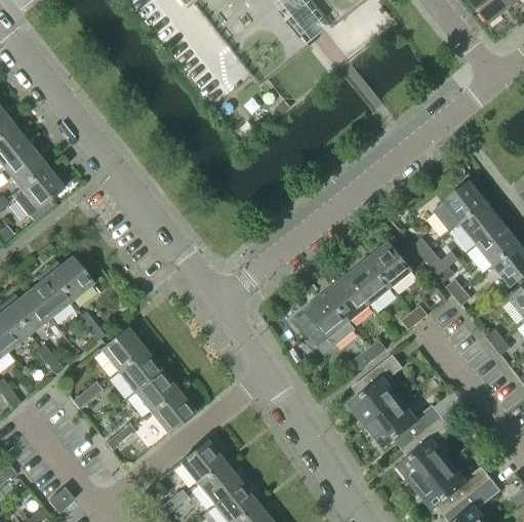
[(185,0),(191,7),(196,3),(242,61),(253,75),(347,0),(185,0)]
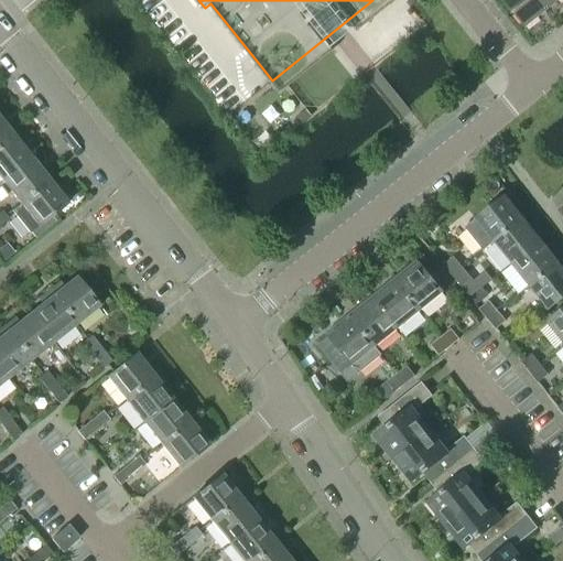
[(549,7),(543,0),(505,0),(526,25),(549,7)]
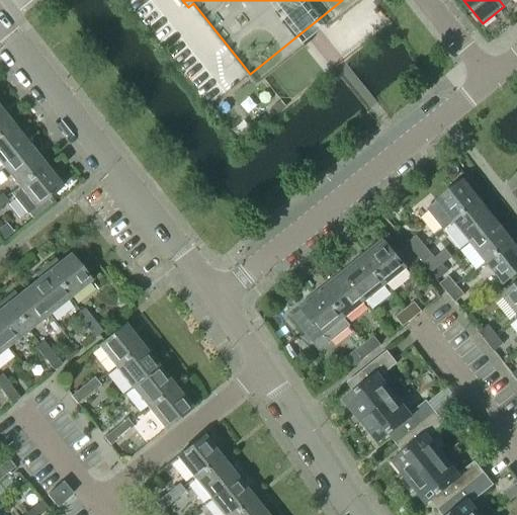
[(0,133),(18,118),(10,108),(5,112),(0,104),(0,133)]
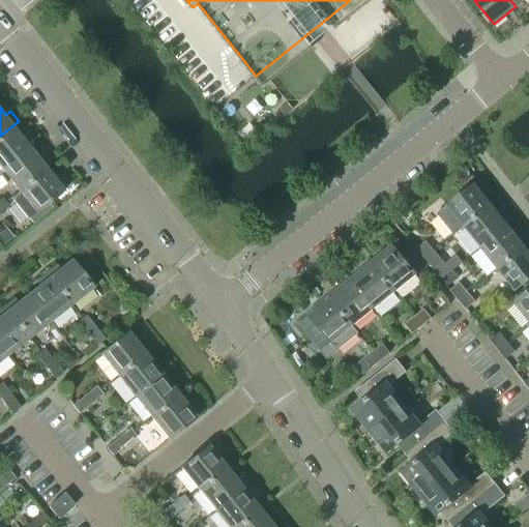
[(0,136),(0,165),(3,168),(30,146),(22,135),(27,132),(19,121),(0,136)]
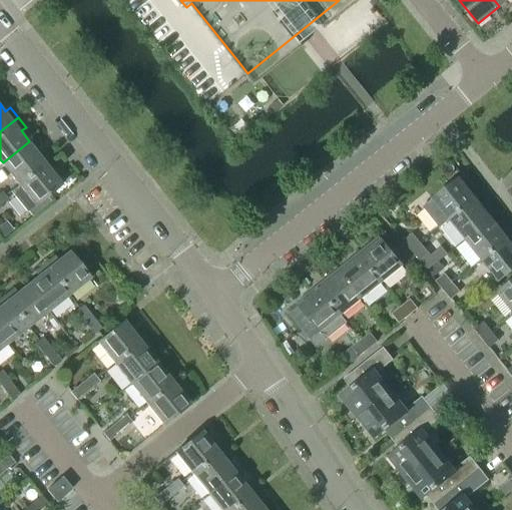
[(3,162),(19,183),(50,158),(42,148),(38,151),(29,141),(3,162)]
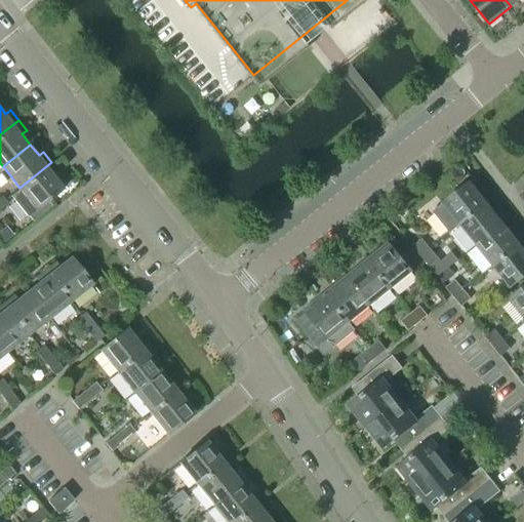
[(51,162),(19,188),(11,194),(29,215),(64,187),(55,175),(59,171),(51,162)]
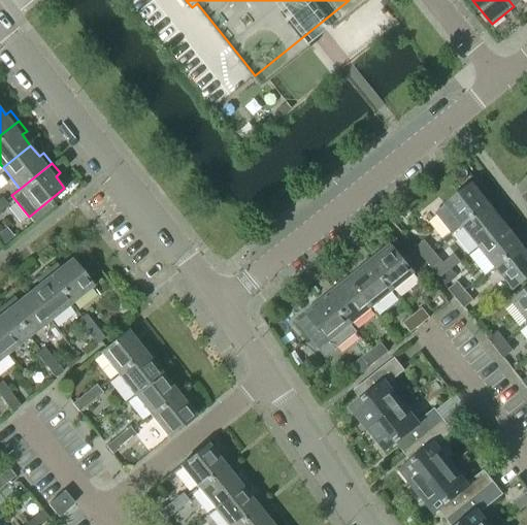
[(476,177),(435,210),(453,232),(462,224),(490,201),(484,193),(487,191),(476,177)]
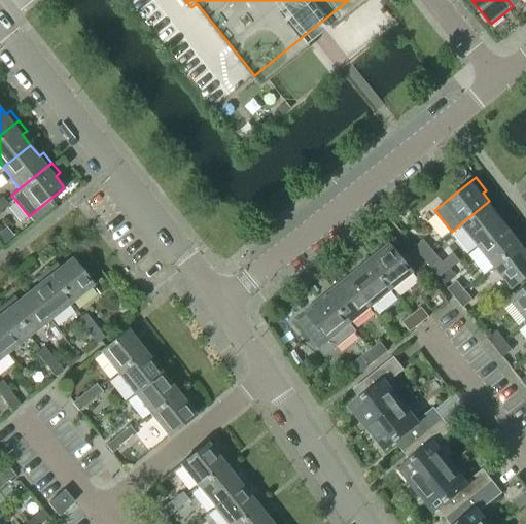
[(2,196),(0,197),(0,210),(9,203),(2,196)]
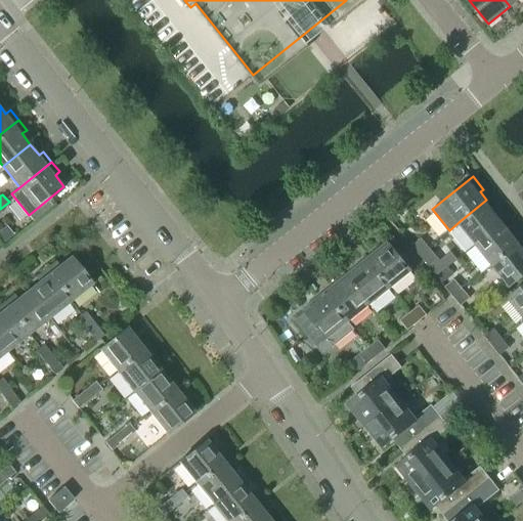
[(486,200),(459,222),(476,243),(503,221),(507,218),(496,206),(493,209),(486,200)]
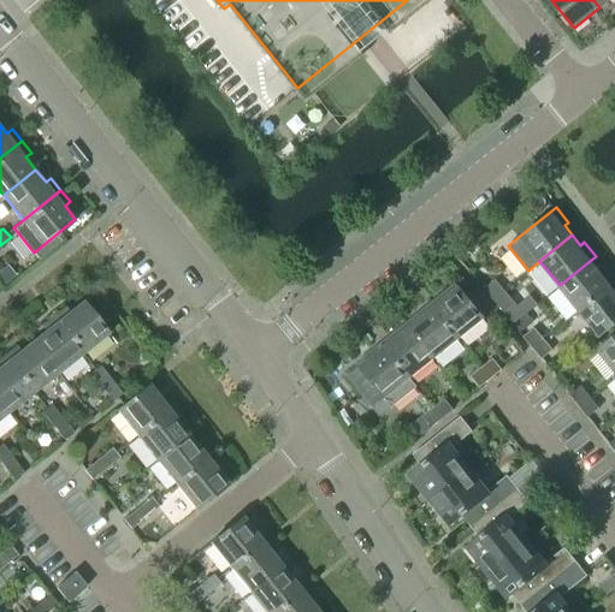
[(591,260),(560,285),(579,310),(611,284),(603,274),(607,272),(596,256),(591,260)]
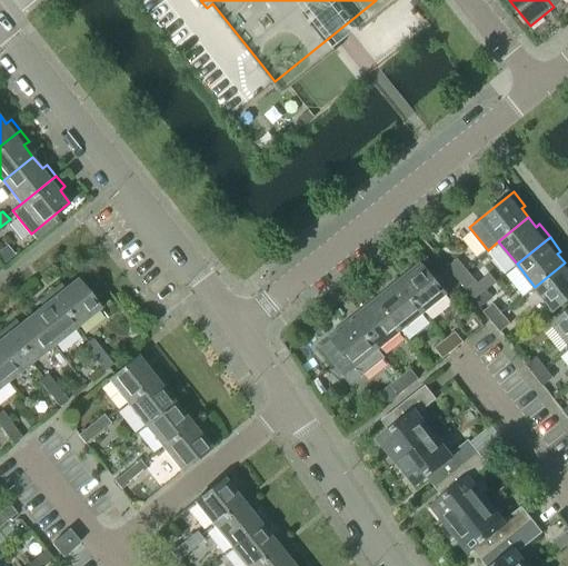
[(448,265),(457,275),(467,267),(459,257),(448,265)]
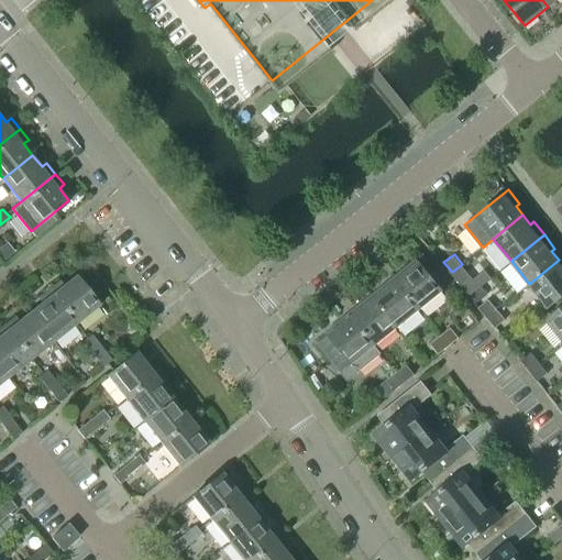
[(406,271),(397,278),(420,308),(443,289),(417,256),(403,267),(406,271)]
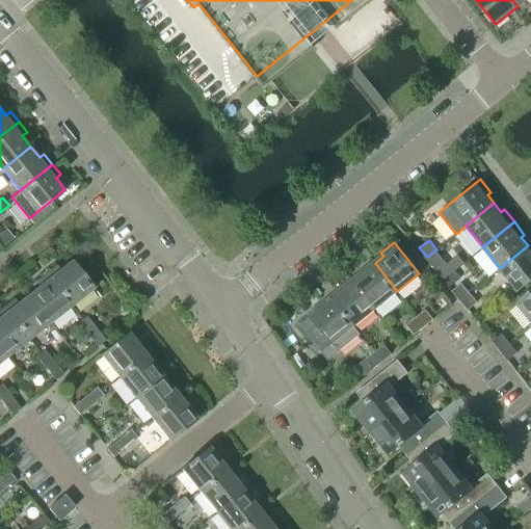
[(530,248),(528,245),(500,268),(516,290),(530,278),(530,248)]
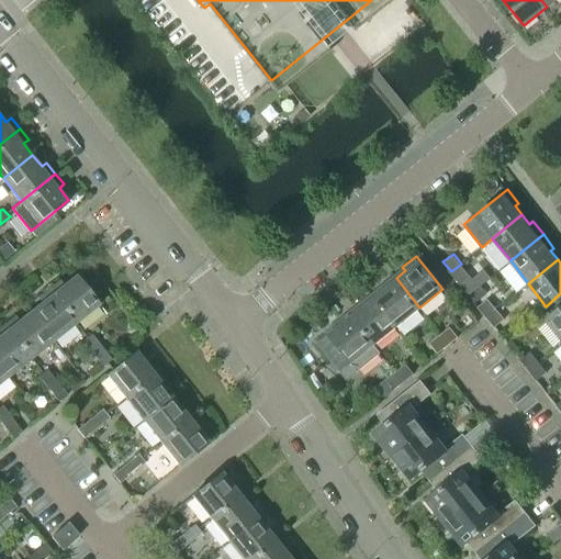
[(461,264),(451,271),(459,281),(469,274),(461,264)]
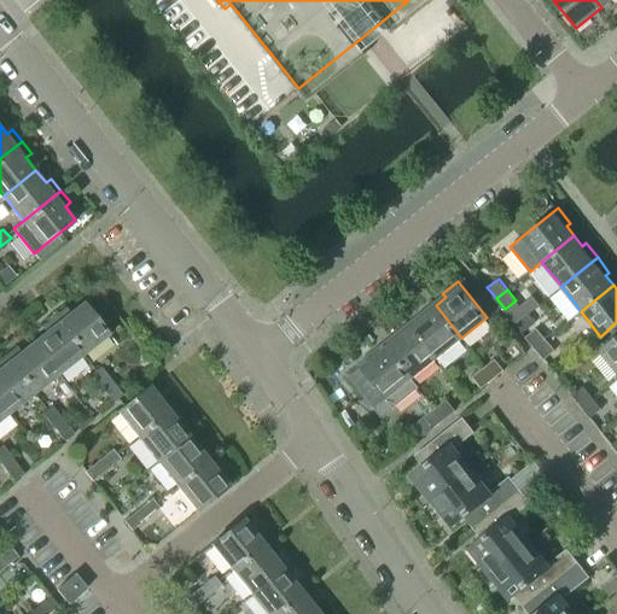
[(67,305),(54,315),(85,352),(110,333),(83,300),(70,310),(67,305)]
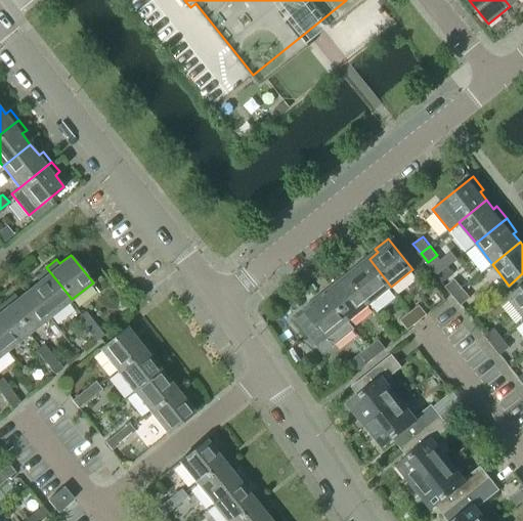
[(358,262),(346,272),(348,275),(371,303),(391,287),(369,259),(361,266),(358,262)]
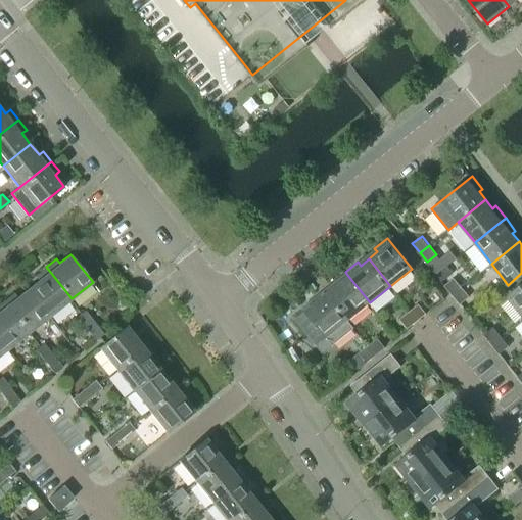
[(40,279),(29,287),(50,316),(72,298),(46,267),(36,275),(40,279)]
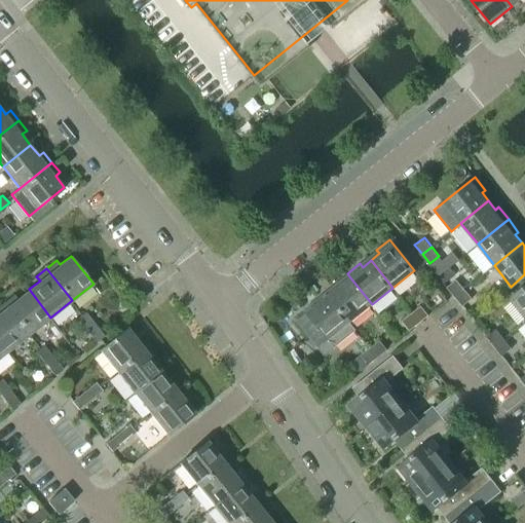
[(337,287),(329,294),(351,321),(372,304),(349,276),(347,273),(335,284),(337,287)]
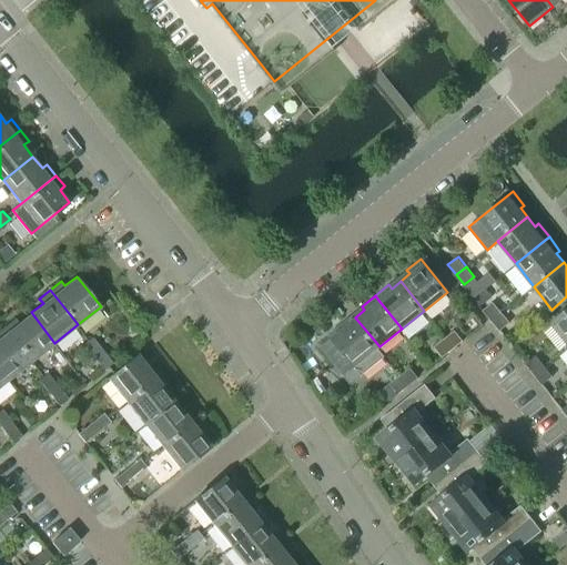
[(484,310),(492,320),(502,312),(494,301),(484,310)]
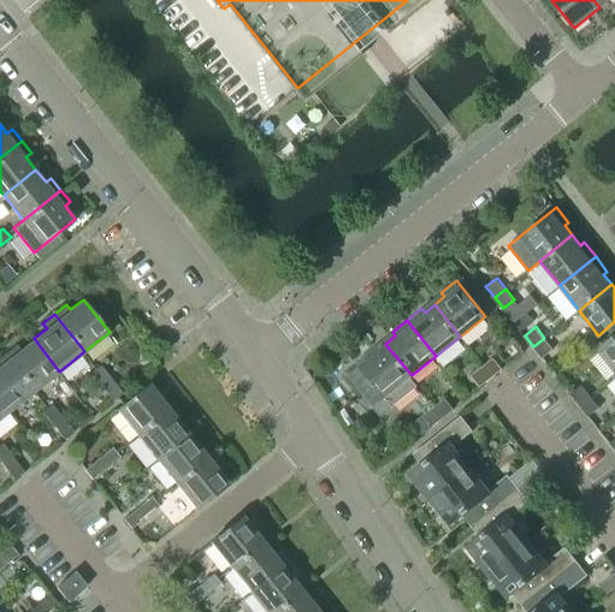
[(614,334),(597,349),(614,370),(614,334)]
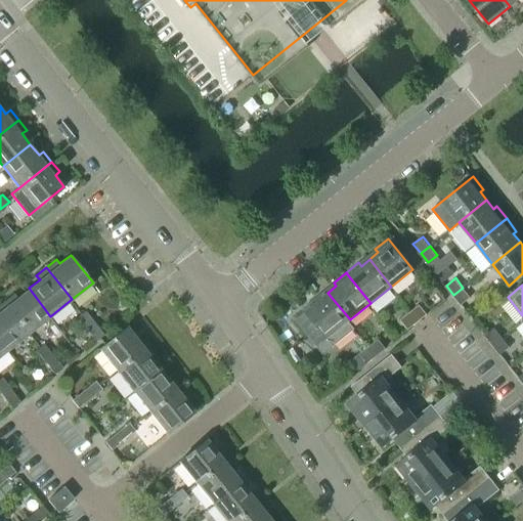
[(14,292),(4,300),(30,333),(50,316),(29,288),(18,297),(14,292)]
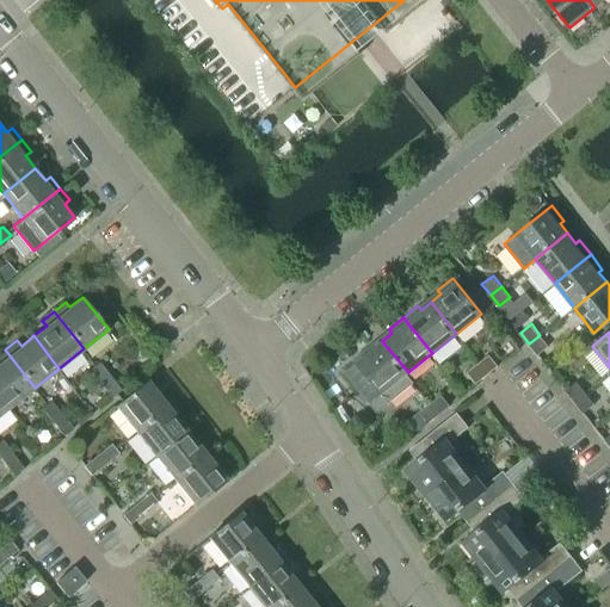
[(540,335),(529,344),(537,354),(549,346),(540,335)]
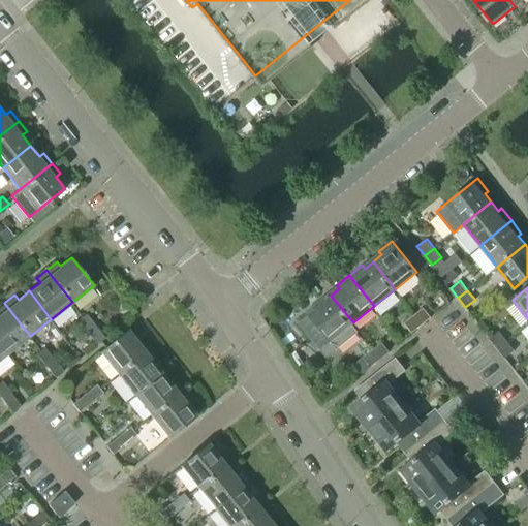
[(310,312),(299,321),(320,348),(332,340),(337,347),(359,331),(353,322),(331,296),(322,302),(319,299),(307,309),(310,312)]
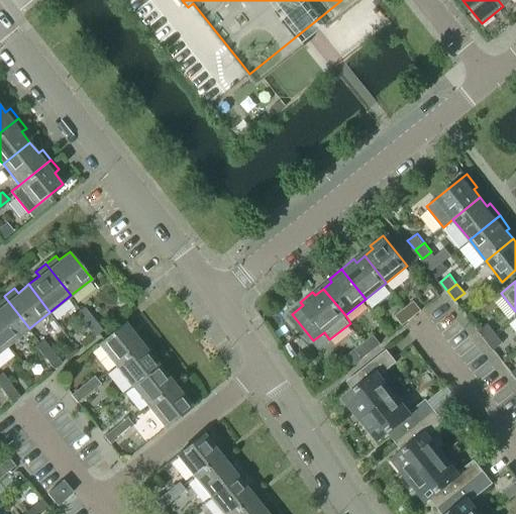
[(0,333),(9,344),(29,328),(4,296),(0,299),(0,333)]
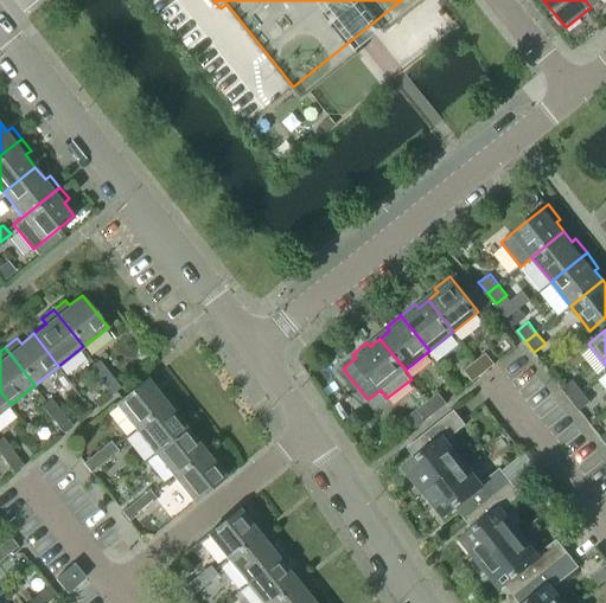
[(488,352),(477,360),(485,371),(496,363),(488,352)]
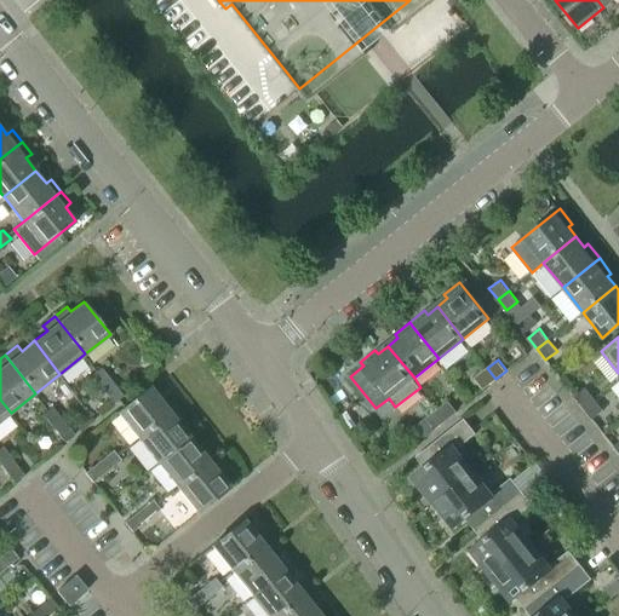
[(92,374),(103,387),(112,380),(101,366),(92,374)]
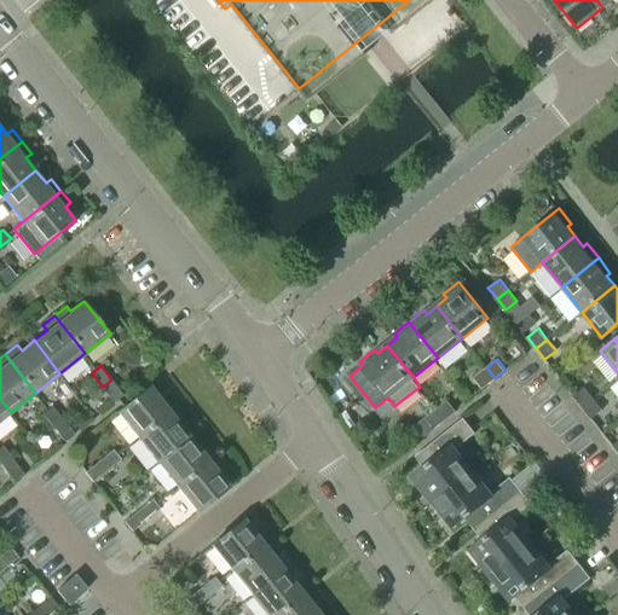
[(495,378),(486,367),(474,377),(484,388),(495,378)]
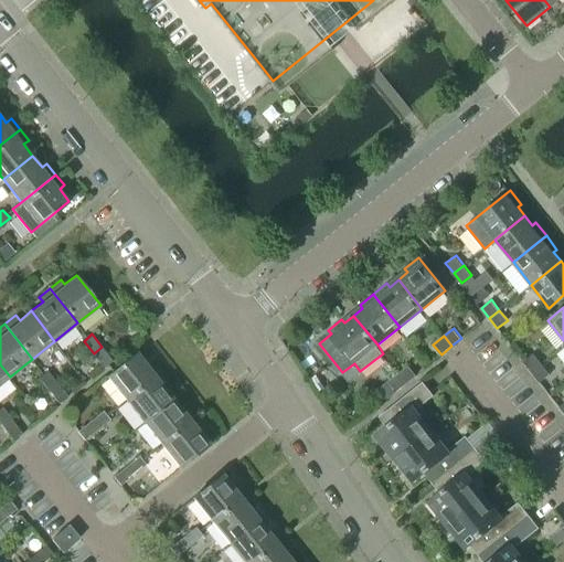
[(102,347),(94,353),(104,366),(113,359),(102,347)]
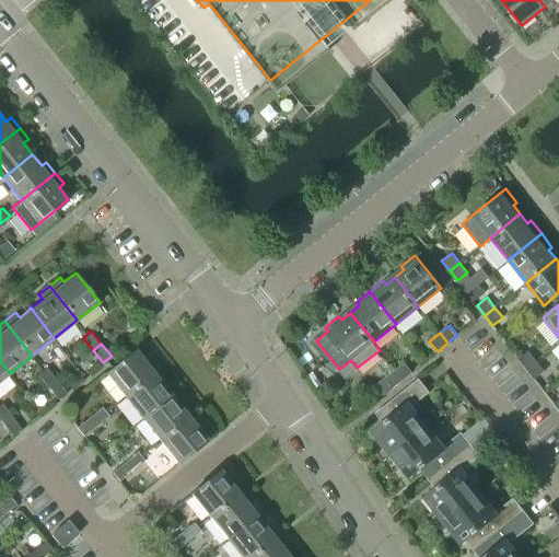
[(106,372),(125,395),(159,367),(150,356),(146,360),(136,348),(106,372)]
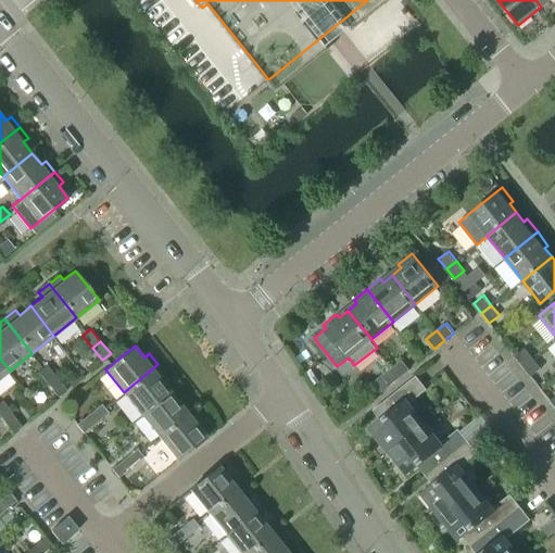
[(515,355),(522,365),(532,357),(525,347),(515,355)]
